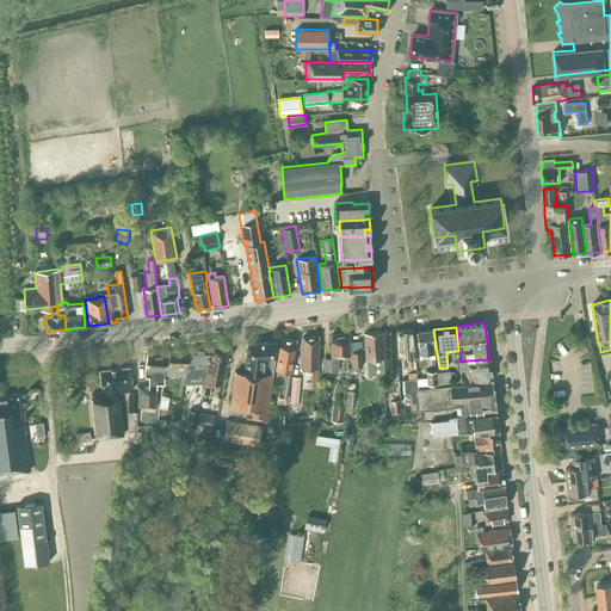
[(413,328),(396,329),(399,347),(397,357),(415,356),(413,328)]
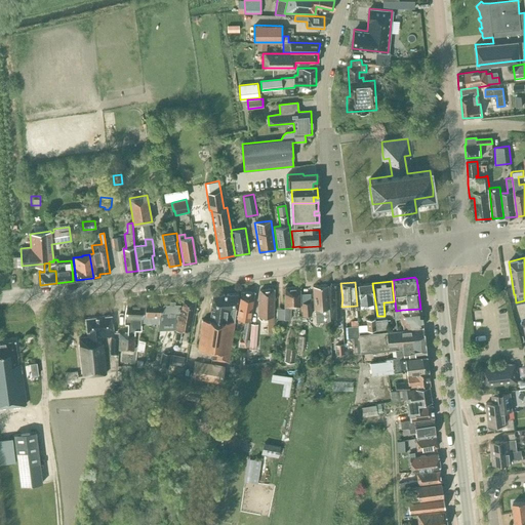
[(373,303),(372,294),(371,283),(358,284),(361,304),(373,303)]
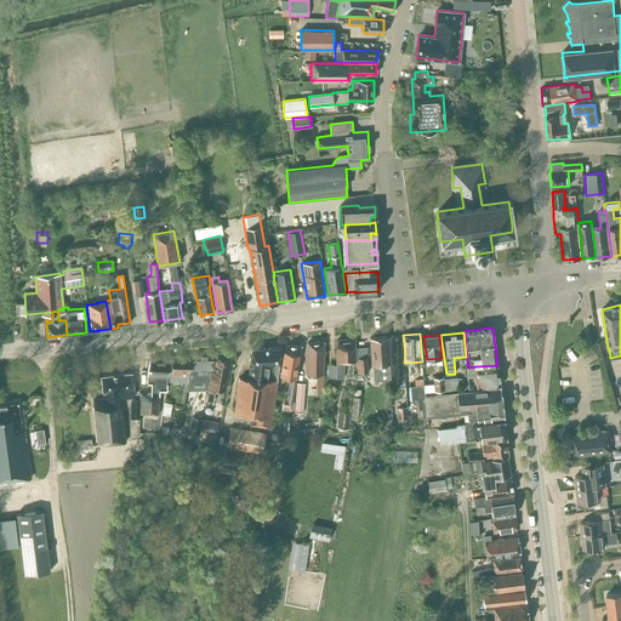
[(370,337),(371,364),(372,364),(372,374),(376,374),(376,380),(389,379),(387,336),(370,337)]
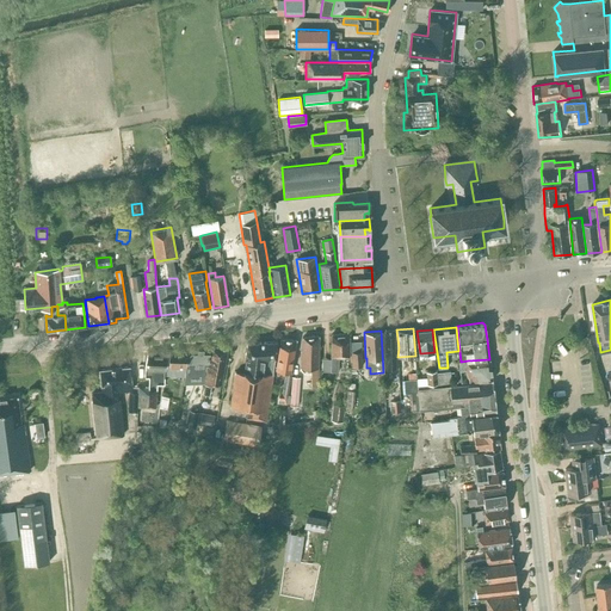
[(395,331),(384,331),(386,368),(396,368),(395,331)]
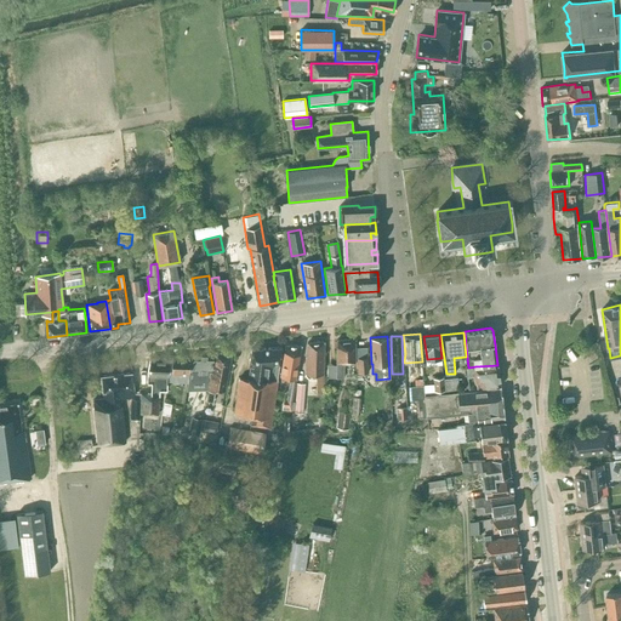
[(336,340),(336,354),(336,377),(345,377),(345,362),(354,362),(355,339),(336,340)]
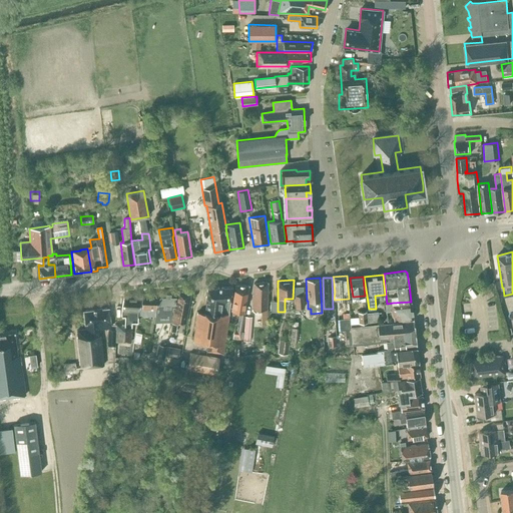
[(267,309),(267,282),(253,284),(252,309),(267,309)]
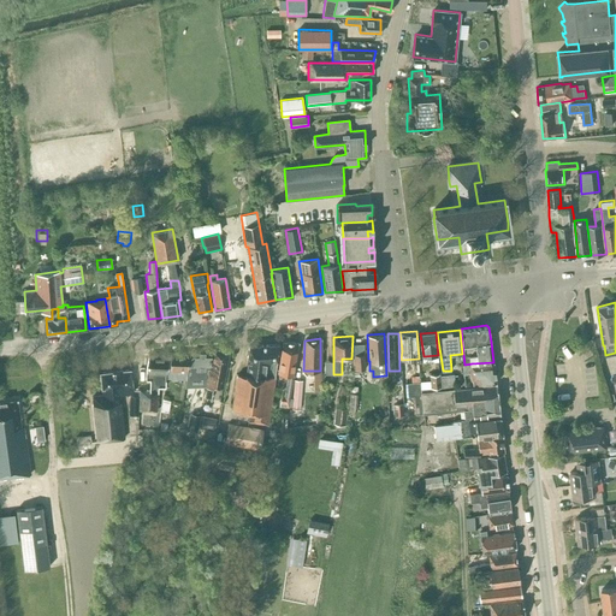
[(284,396),(280,395),(279,406),(289,407),(294,374),(298,343),(283,342),(278,372),(288,374),(284,396)]
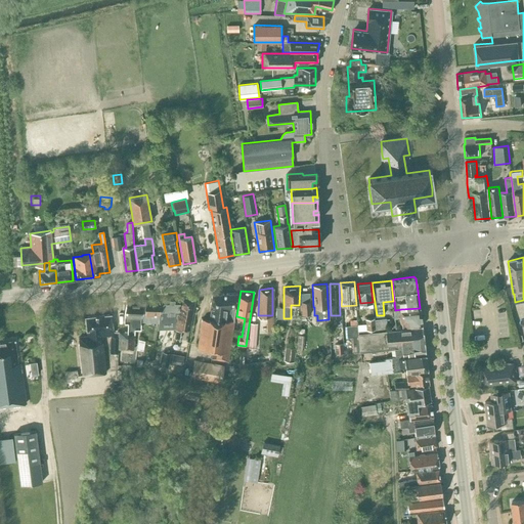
[(237,293),(212,294),(210,308),(211,308),(210,319),(202,318),(198,347),(213,350),(211,358),(227,360),(237,293)]
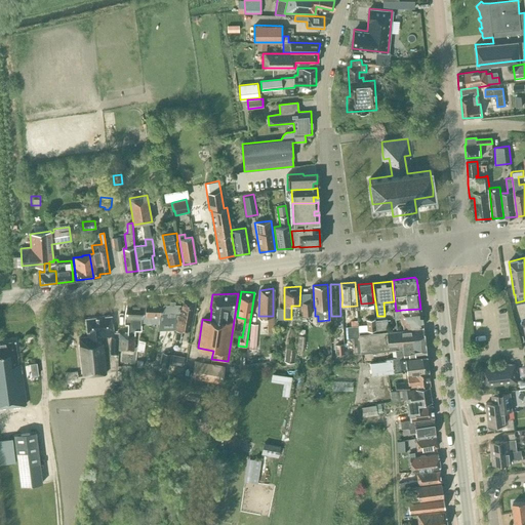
[(190,329),(195,298),(182,298),(174,338),(180,339),(182,329),(190,329)]
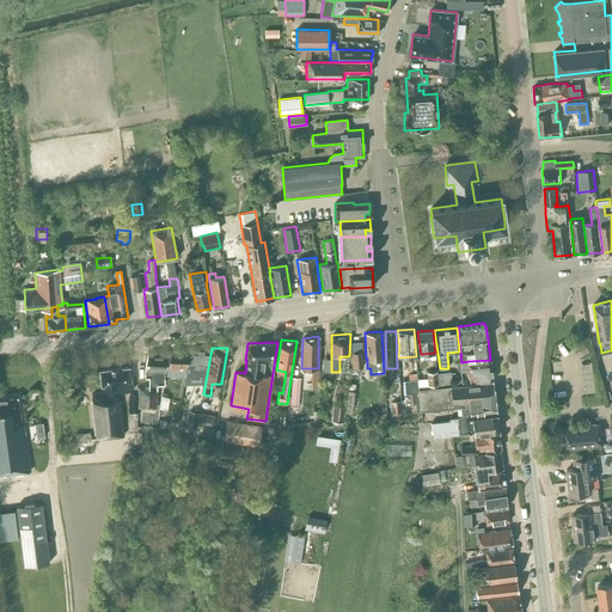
[(204,378),(207,366),(208,366),(210,350),(190,350),(189,366),(187,379),(204,378)]
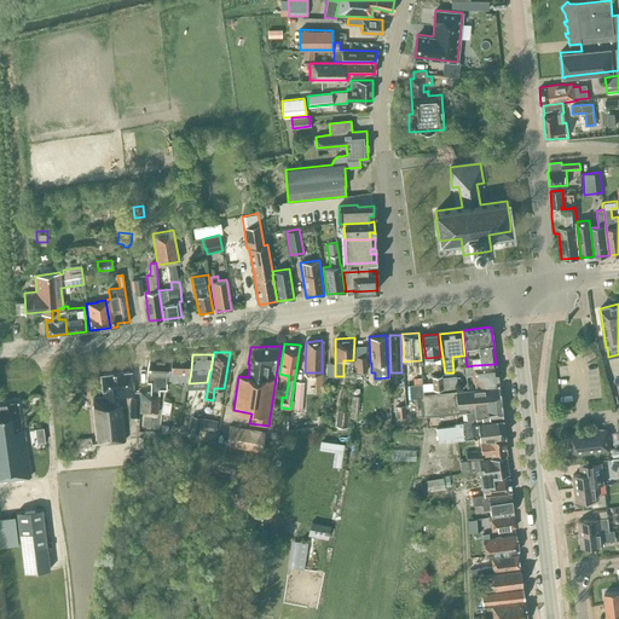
[(186,381),(191,357),(172,356),(168,380),(186,381)]
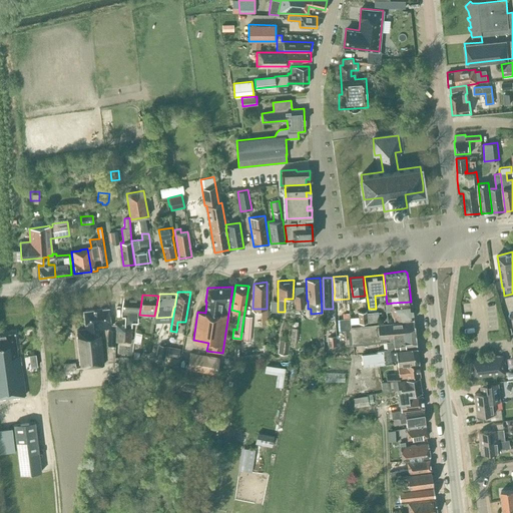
[(296,308),(304,307),(303,295),(295,296),(296,308)]
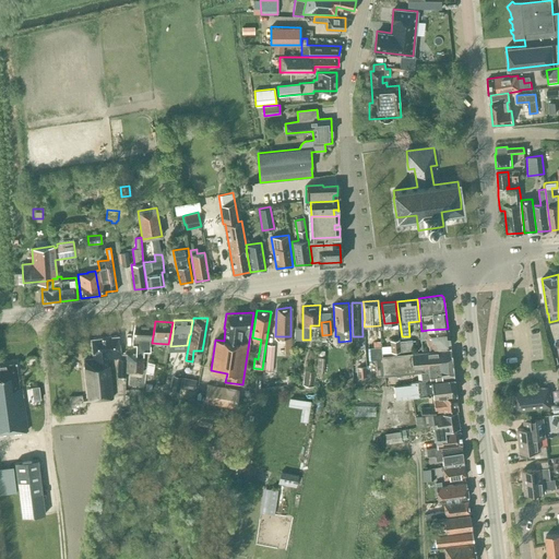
[(151,337),(154,324),(134,323),(132,336),(132,343),(135,344),(135,355),(127,354),(126,369),(126,372),(142,372),(143,355),(143,351),(150,351),(150,337),(151,337)]
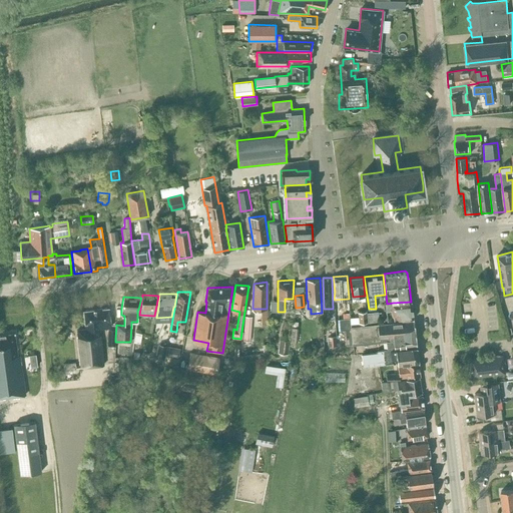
[(398,321),(413,320),(412,313),(411,302),(393,303),(387,304),(385,304),(386,312),(392,311),(392,316),(397,316),(398,321)]
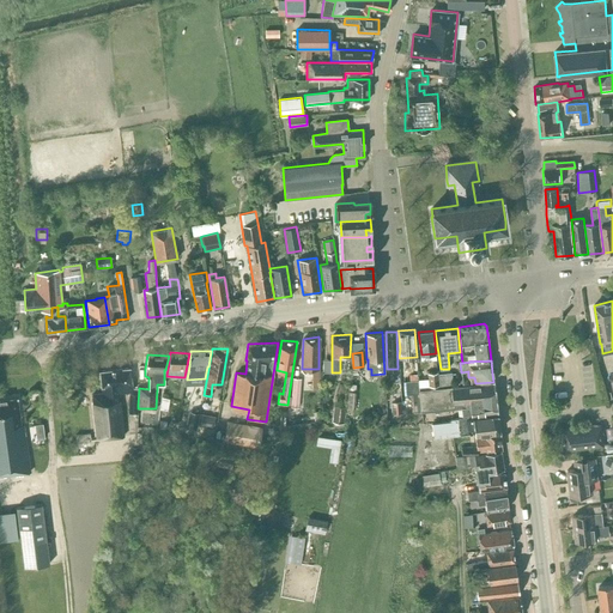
[(138,405),(139,388),(132,387),(129,368),(99,371),(101,388),(102,388),(102,394),(92,394),(97,438),(123,436),(120,400),(125,399),(125,392),(129,392),(128,405),(138,405)]
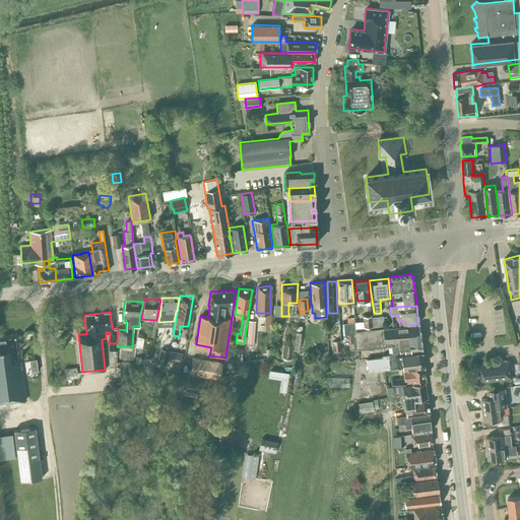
[(372,326),(372,327),(384,326),(383,316),(372,315),(372,326)]
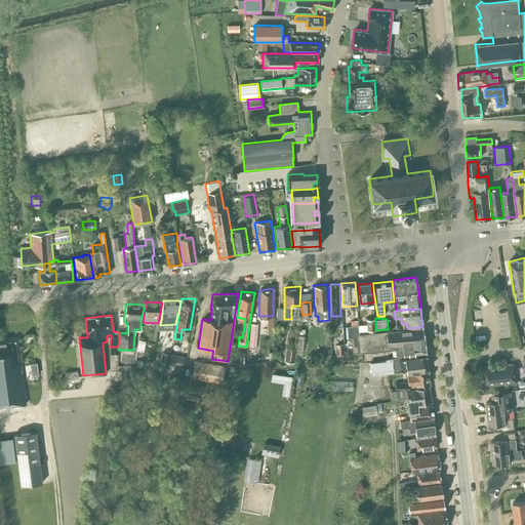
[(366,319),(366,330),(375,329),(375,320),(366,319)]
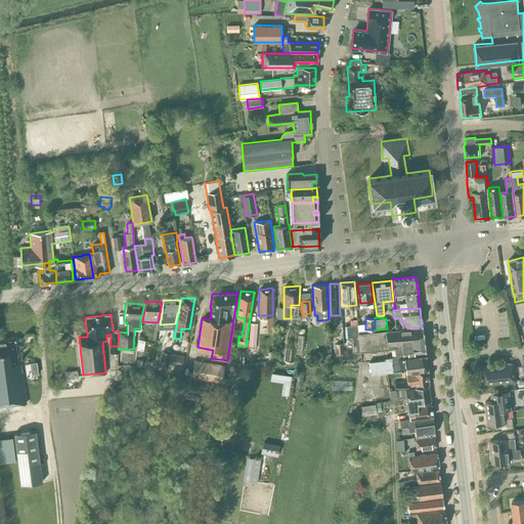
[(257,323),(250,322),(248,348),(255,349),(257,323)]
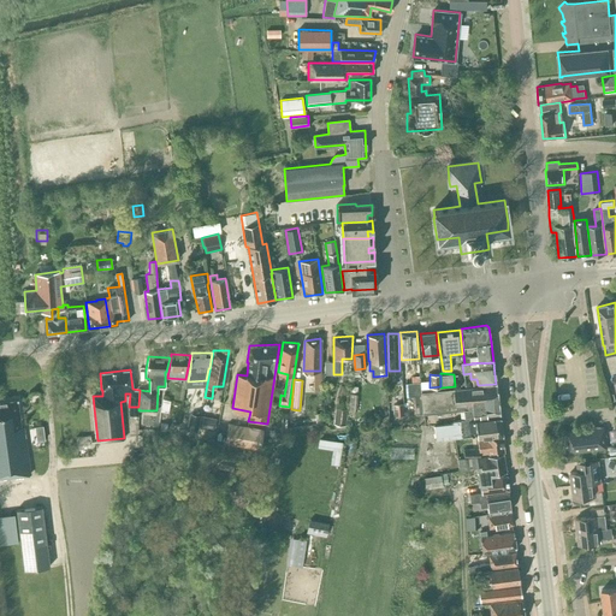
[(414,396),(415,414),(422,414),(420,383),(406,383),(407,397),(414,396)]
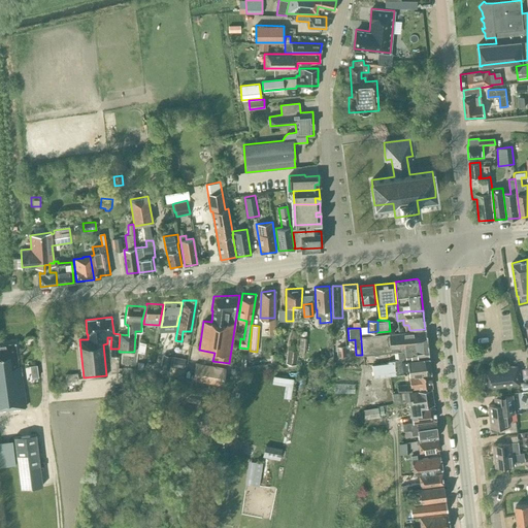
[(399,359),(409,358),(428,356),(427,337),(426,330),(389,334),(389,332),(361,335),(362,355),(372,354),(385,353),(391,353),(391,352),(398,352),(399,359)]
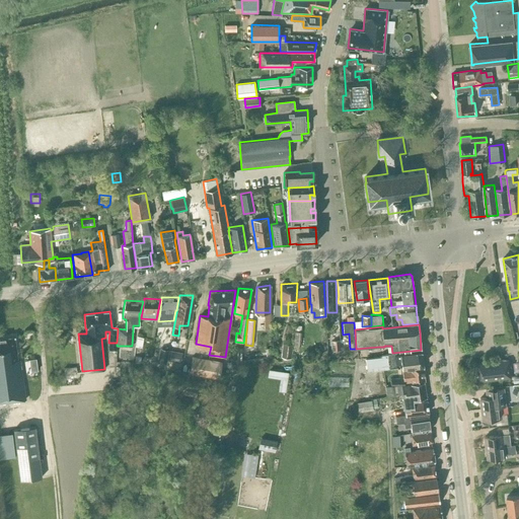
[(0,402),(25,399),(19,360),(17,360),(14,337),(0,339),(0,402)]
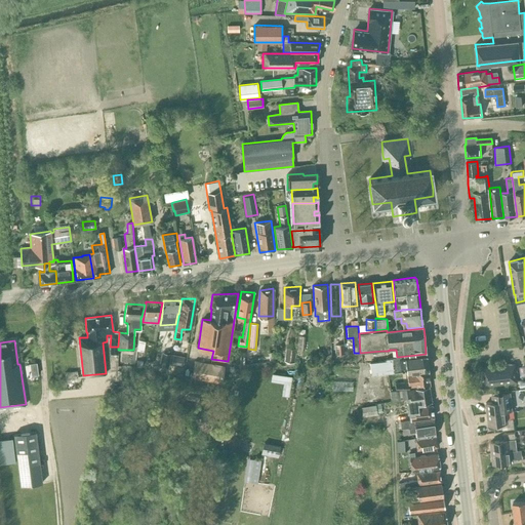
[(296,348),(286,347),(283,361),(294,362),(294,360),(296,348)]
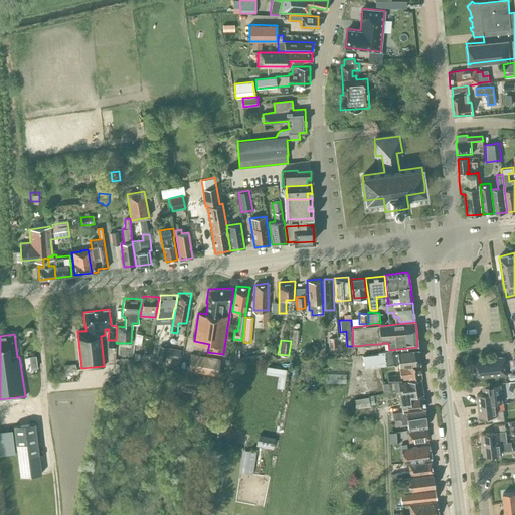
[(156,360),(165,361),(168,347),(159,345),(156,360)]
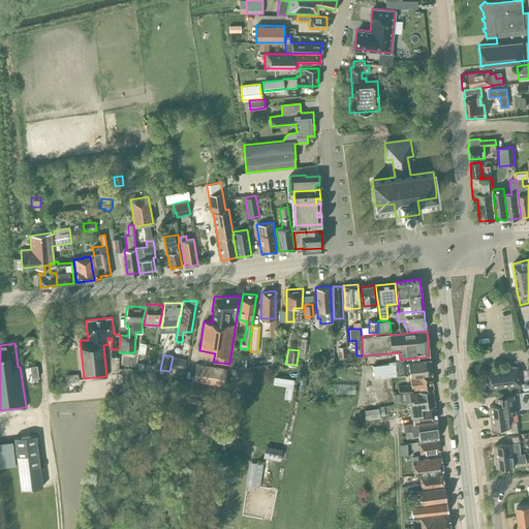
[(186,360),(174,356),(172,368),(184,370),(186,360)]
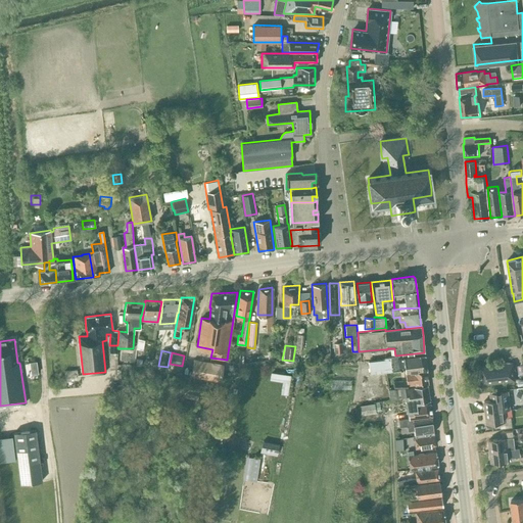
[(406,371),(426,368),(424,353),(406,355),(406,354),(395,355),(385,357),(385,359),(369,361),(370,373),(374,373),(374,379),(386,378),(386,372),(406,370),(406,371)]
